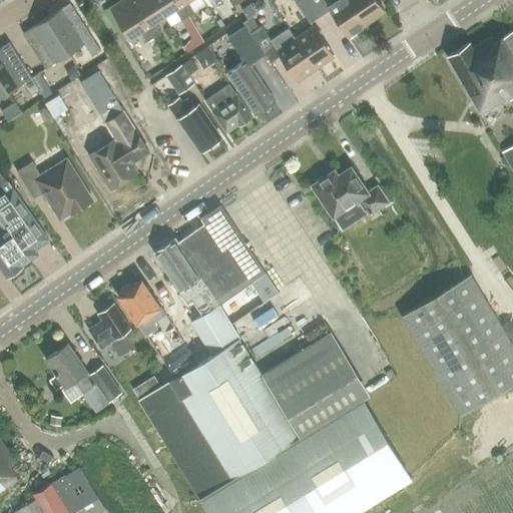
[(147,41),(154,36),(130,0),(121,0),(110,7),(130,37),(140,30),(147,41)]
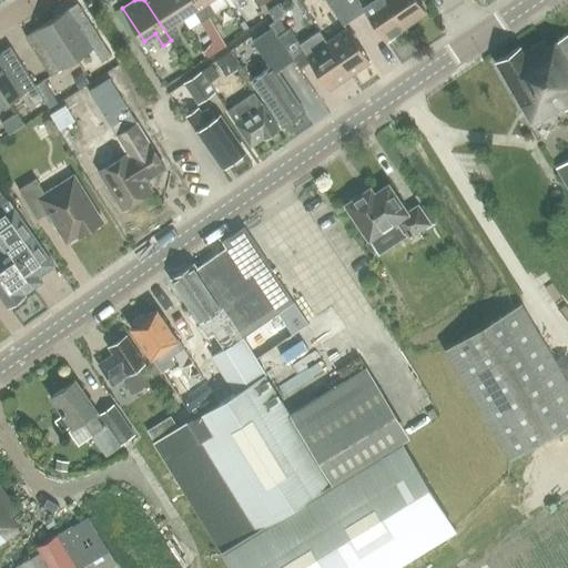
[(171,23),(183,16),(172,0),(144,0),(171,40),(178,34),(171,23)]
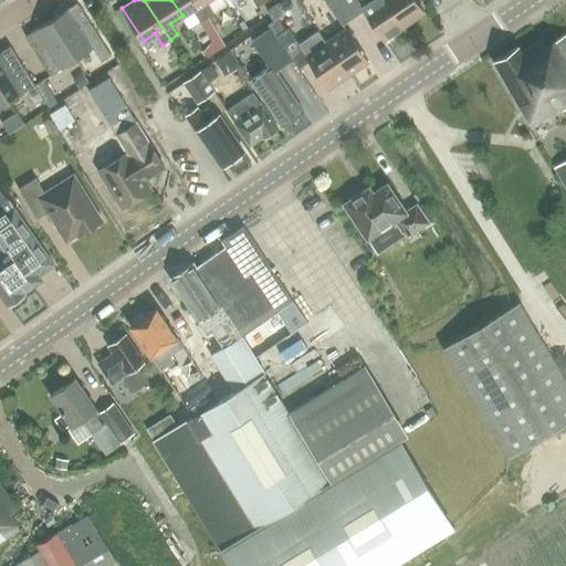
[(200,20),(209,14),(199,0),(171,0),(182,16),(192,9),(200,20)]
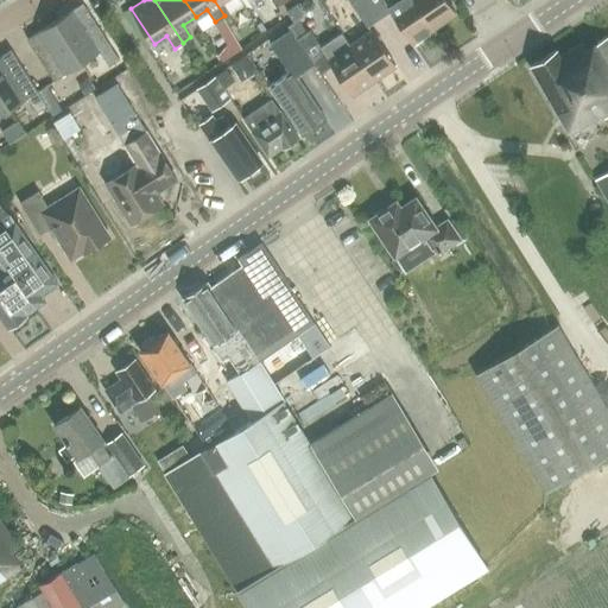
[(223,0),(214,0),(225,16),(232,11),(223,0)]
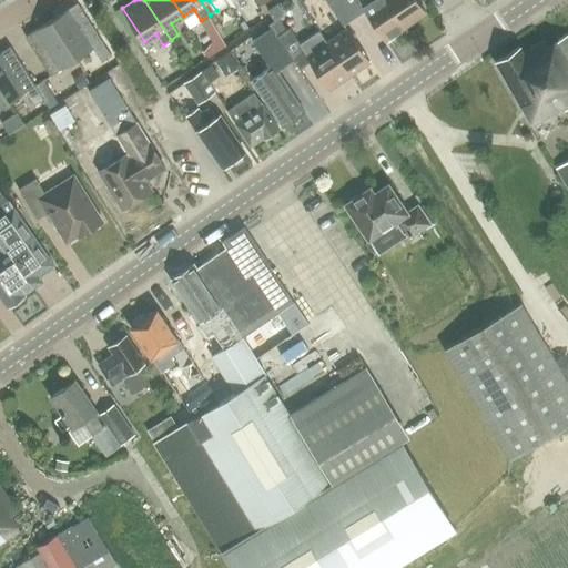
[(325,0),(344,26),(356,18),(343,0),(325,0)]
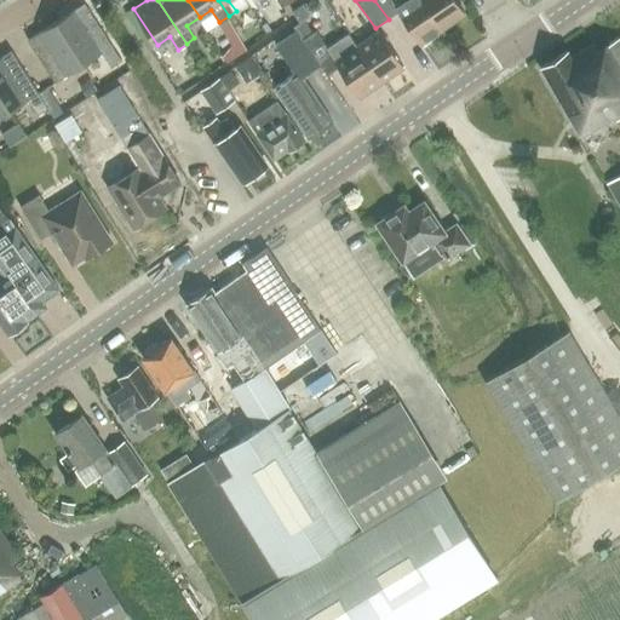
[(374,0),(389,19),(399,11),(423,45),(445,30),(423,0),(408,0),(399,7),(392,0),(374,0)]
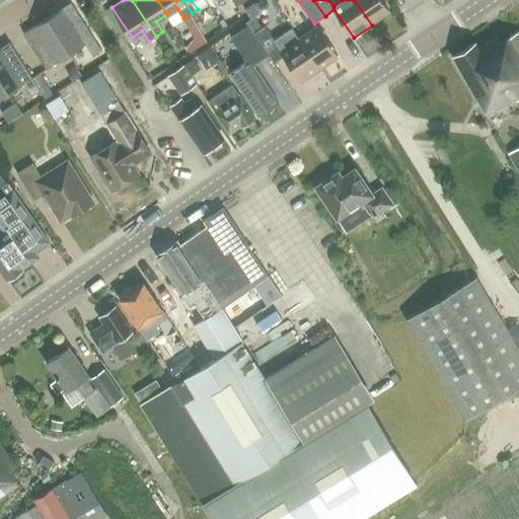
[(354,0),(372,25),(390,12),(381,0),(354,0)]
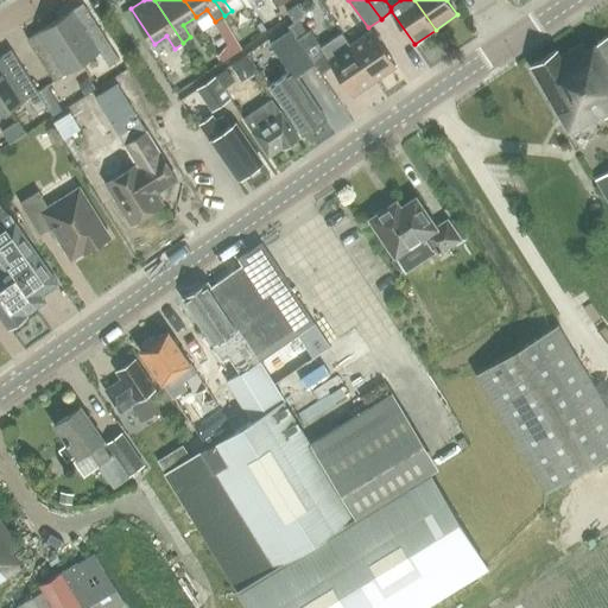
[(83,2),(55,21),(83,63),(100,52),(109,67),(120,59),(83,2)]
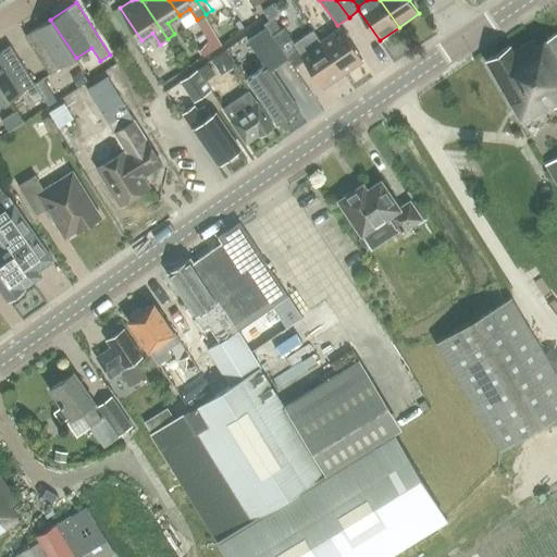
[(76,58),(50,20),(25,36),(50,74),(76,58)]
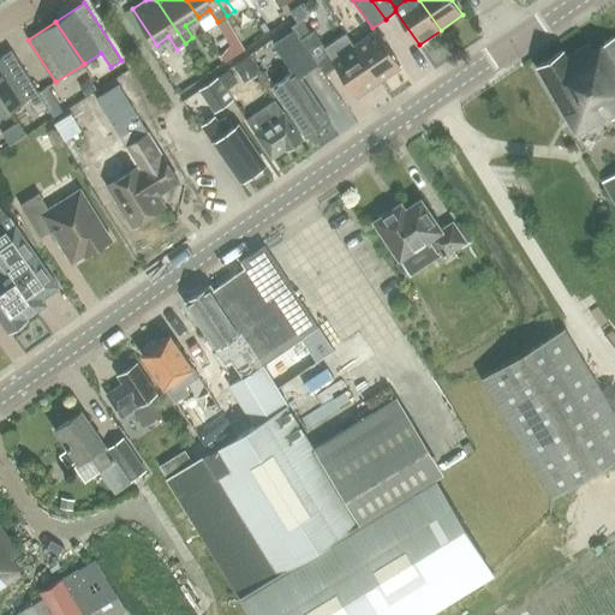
[(354,46),(381,82),(402,67),(376,30),(354,46)]
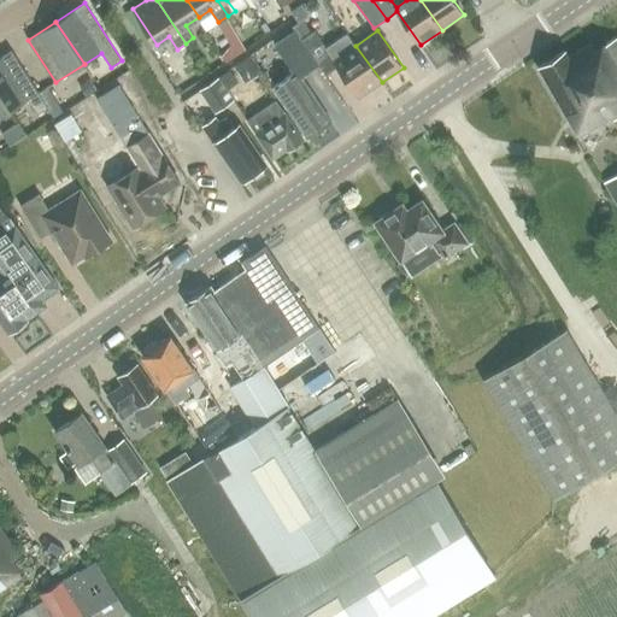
[(318,66),(301,41),(295,31),(276,45),(294,72),(272,87),(306,137),(330,121),(301,77),(318,66)]
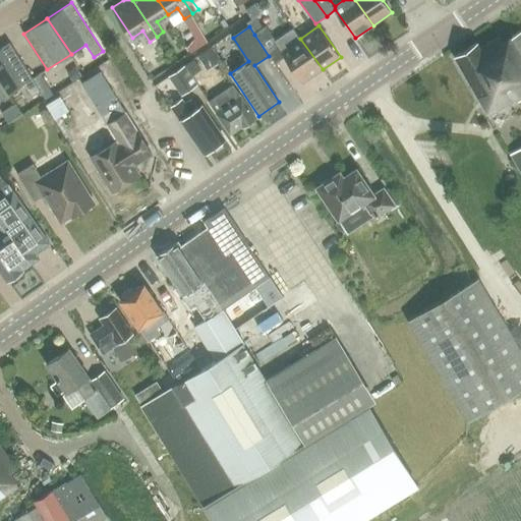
[(254,35),(269,56),(280,48),(266,26),(254,35)]
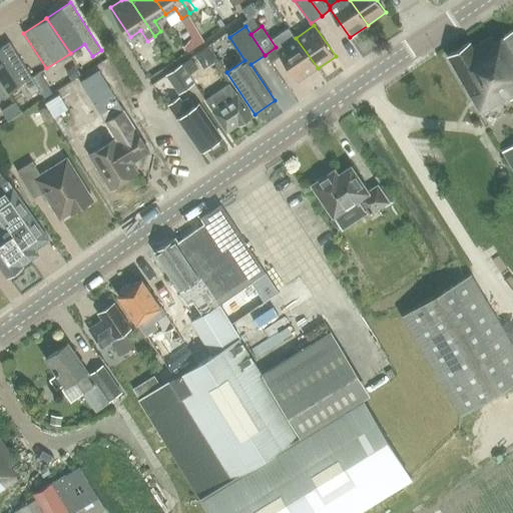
[(448,54),(482,114),(512,96),(512,30),(496,40),(493,35),(474,46),(471,40),(448,54)]
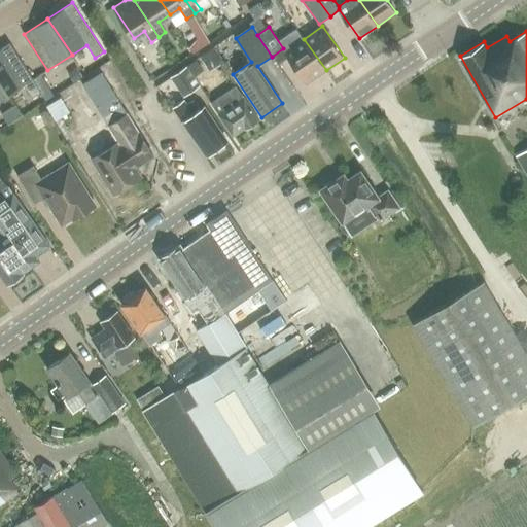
[(202,46),(209,42),(205,34),(198,38),(202,46)]
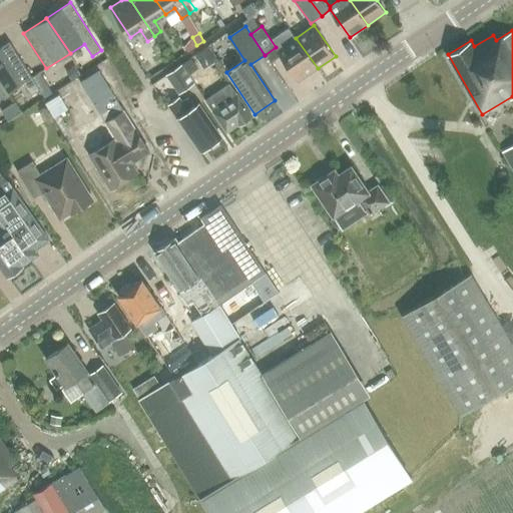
[(278,51),(299,81),(318,68),(296,38),(278,51)]
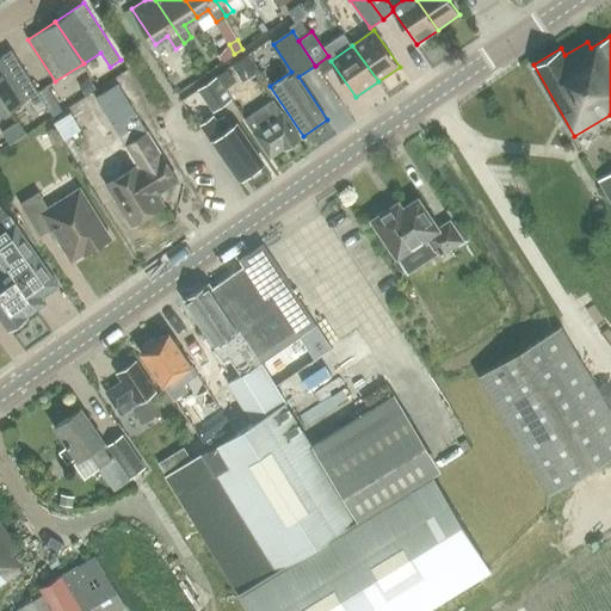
[(12,49),(0,56),(0,93),(11,110),(29,99),(37,113),(48,106),(12,49)]
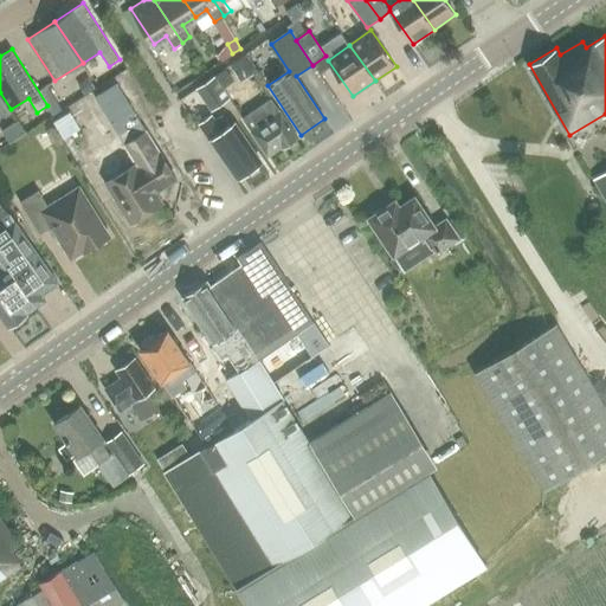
[(104,85),(114,110),(130,103),(121,78),(104,85)]
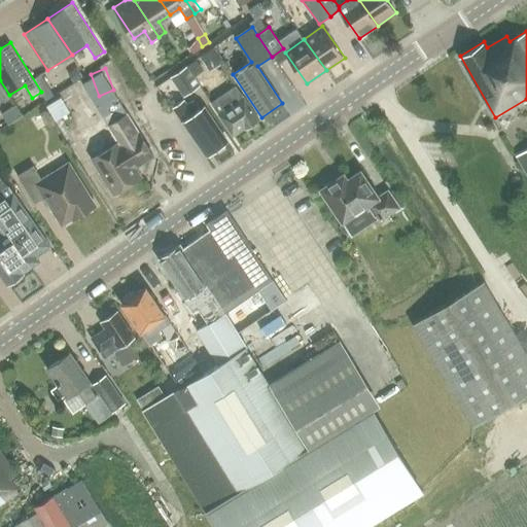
[(40,74),(33,79),(41,92),(40,93),(45,100),(54,95),(40,74)]
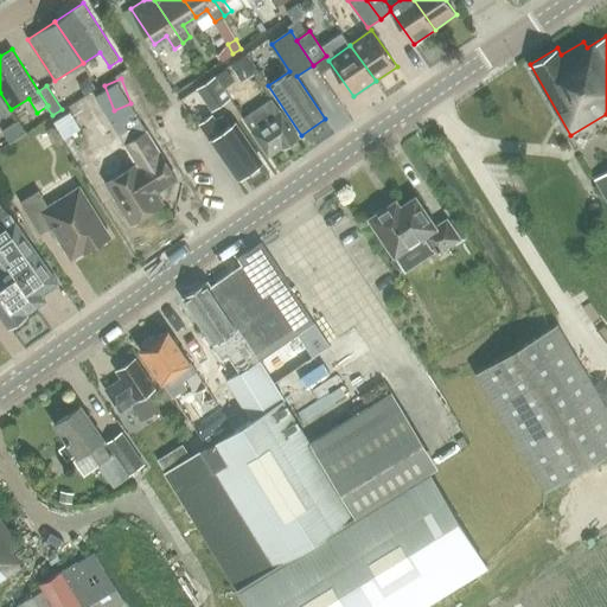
[(0,115),(11,109),(0,93),(0,115)]
